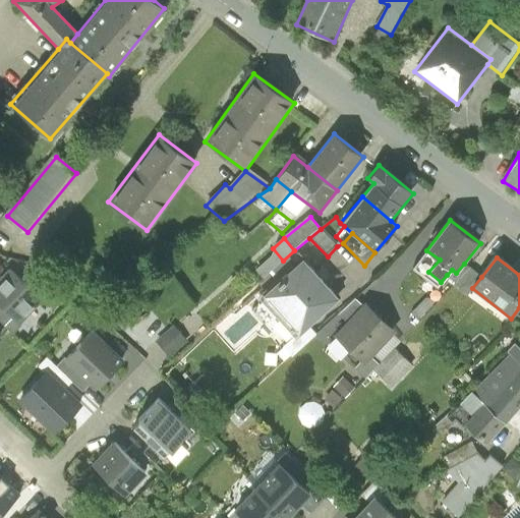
[(341,302),(303,260),(258,299),(293,337),(296,341),(310,329),(341,302)]
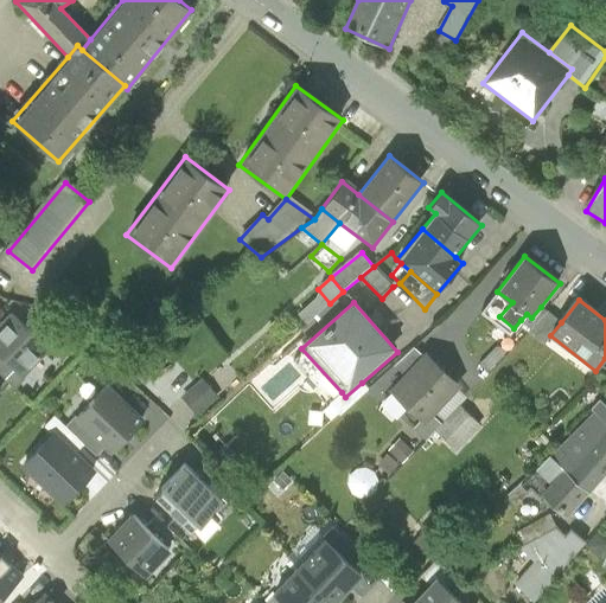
[(527,314),(521,320),(531,331),(548,313),(541,307),(531,318),(527,314)]
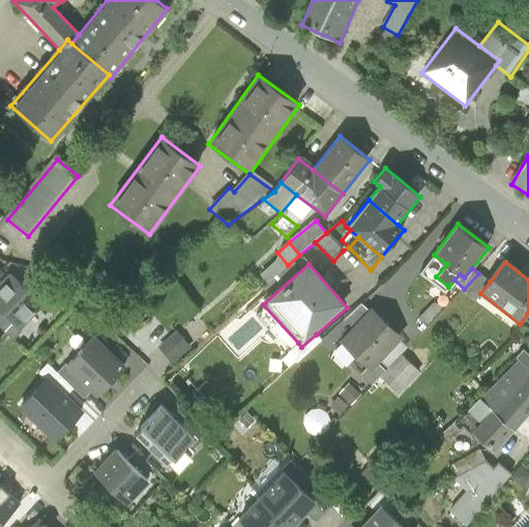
[(480,293),(490,282),(478,273),(464,289),(461,291),(475,301),(480,293)]
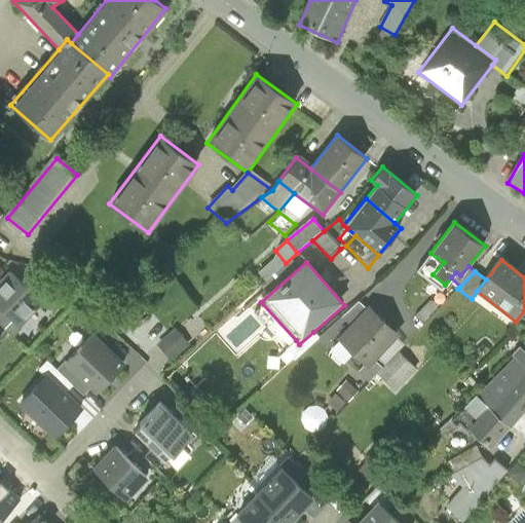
[(48,304),(20,277),(0,298),(0,304),(26,329),(48,304)]
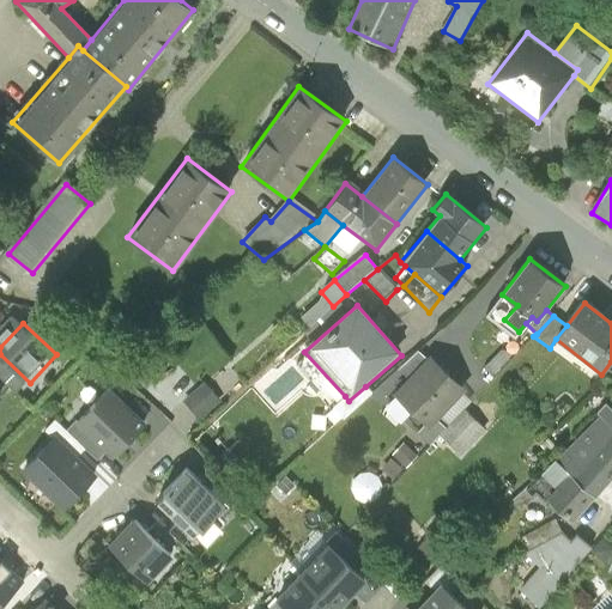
[(504,349),(485,370),(495,379),(514,359),(504,349)]
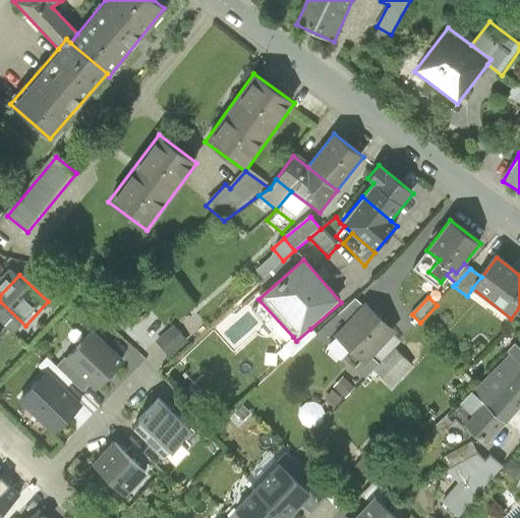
[(346,323),(362,306),(355,299),(338,315),(346,323)]
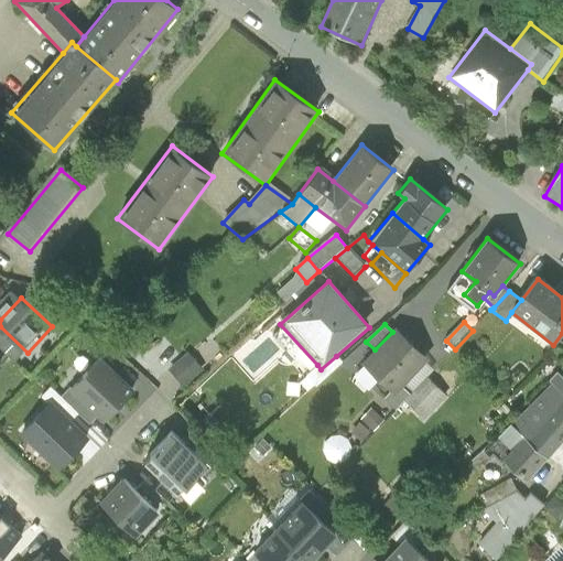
[(429,359),(396,328),(392,332),(375,349),(361,364),(391,392),(394,396),(402,387),(429,359)]
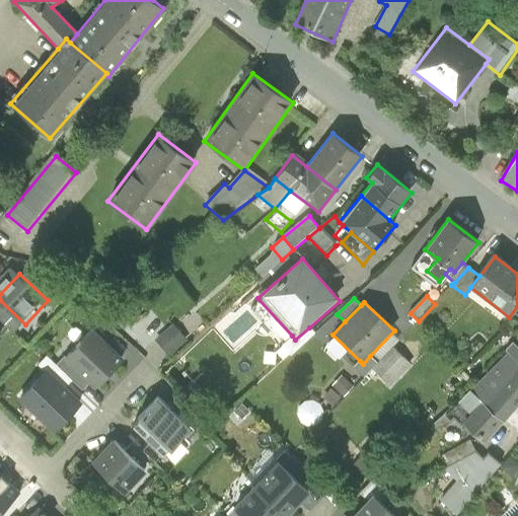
[(309,327),(295,340),(292,336),(281,346),(290,357),(315,334),(309,327)]
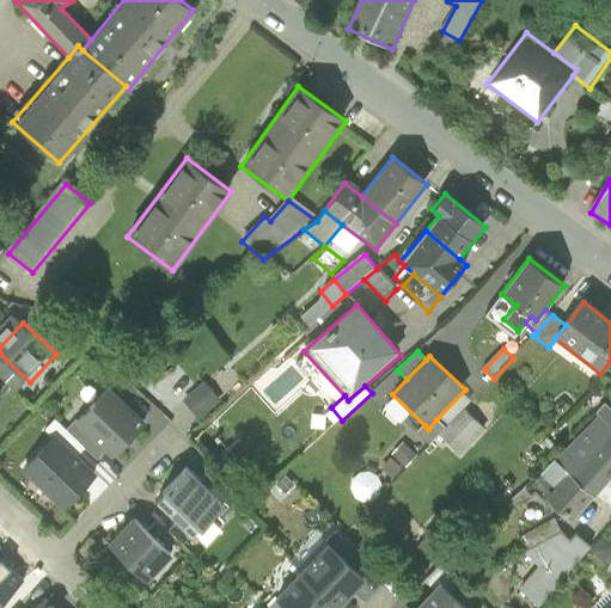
[(150,429),(116,393),(84,423),(118,459),(150,429)]
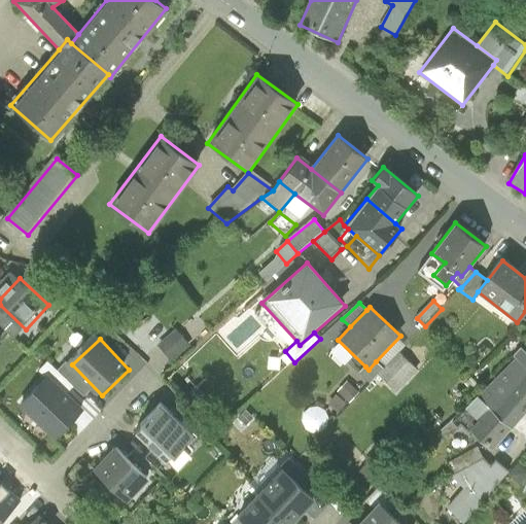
[(513,356),(515,357),(525,367),(525,351),(521,348),(513,356)]
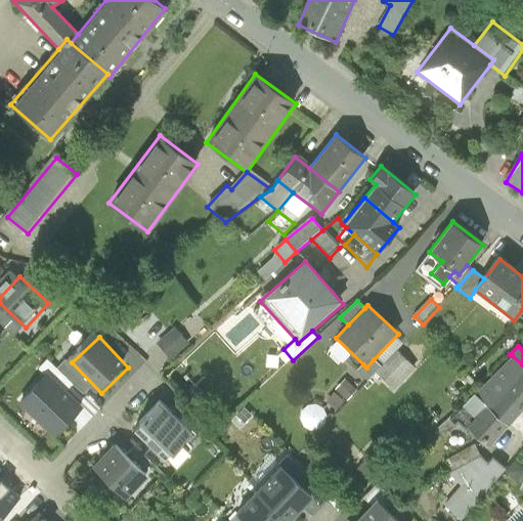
[(397,351),(381,367),(376,373),(394,391),(416,368),(397,351)]
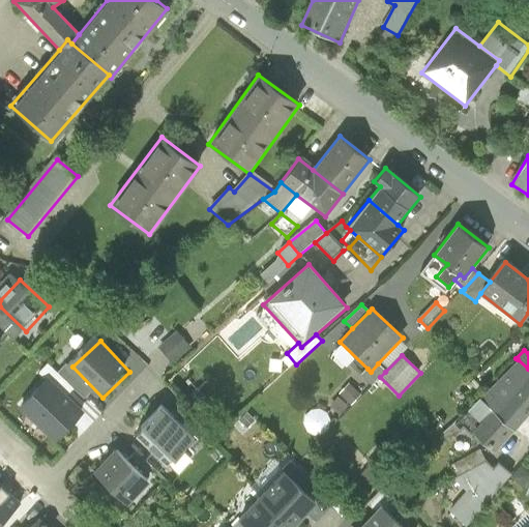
[(528,369),(518,359),(480,398),(513,429),(528,411),(528,369)]
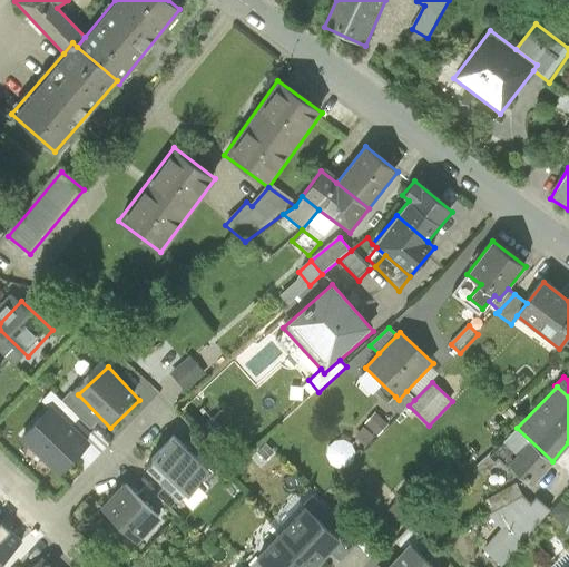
[(399,400),(395,397),(389,403),(402,414),(409,406),(414,400),(406,391),(399,400)]
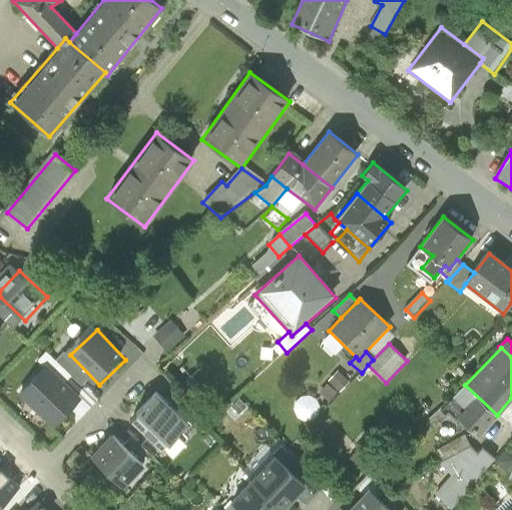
[(83,402),(50,369),(24,396),(58,428),(83,402)]
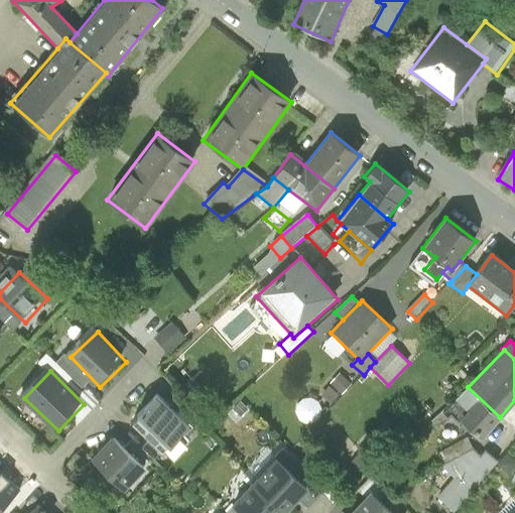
[(352,385),(340,374),(331,384),(343,395),(352,385)]
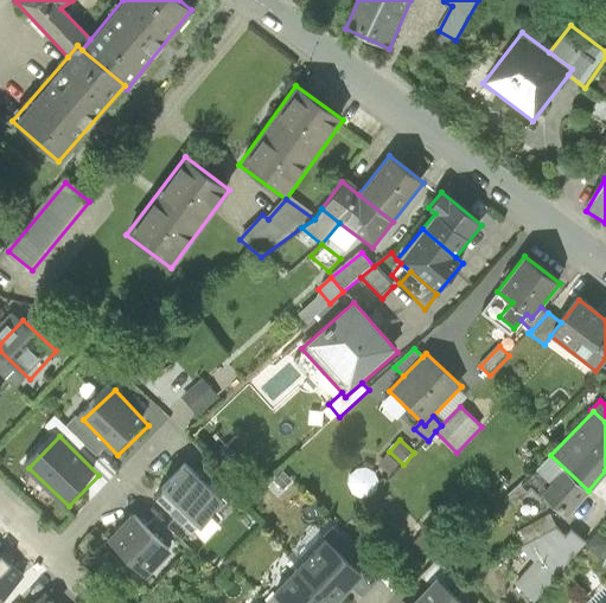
[(588,491),(550,455),(534,473),(547,487),(541,493),(566,515),(588,491)]
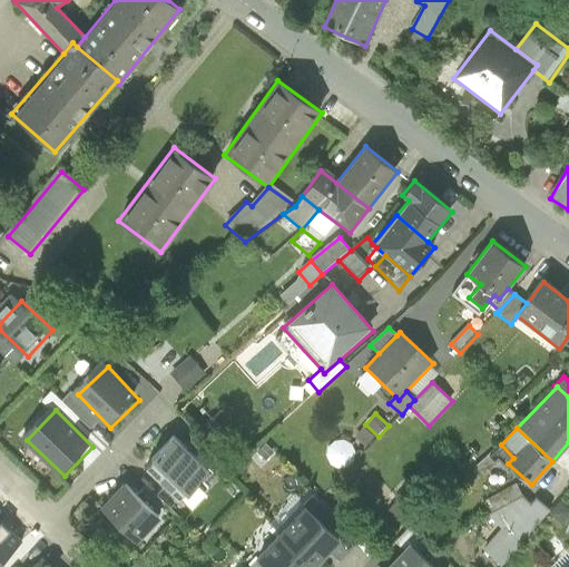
[(212,475),(178,437),(153,460),(186,497),(212,475)]
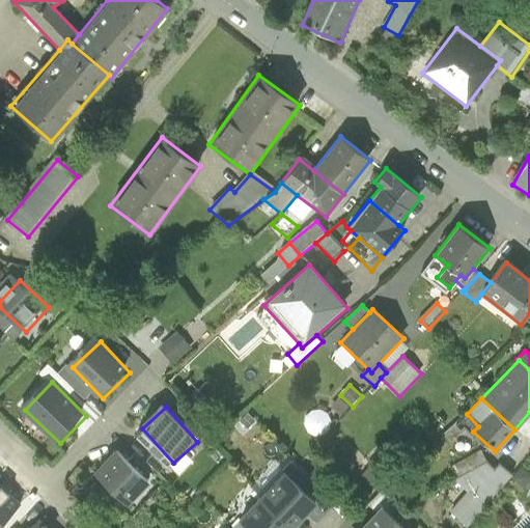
[(152,481),(121,452),(103,473),(134,502),(152,481)]
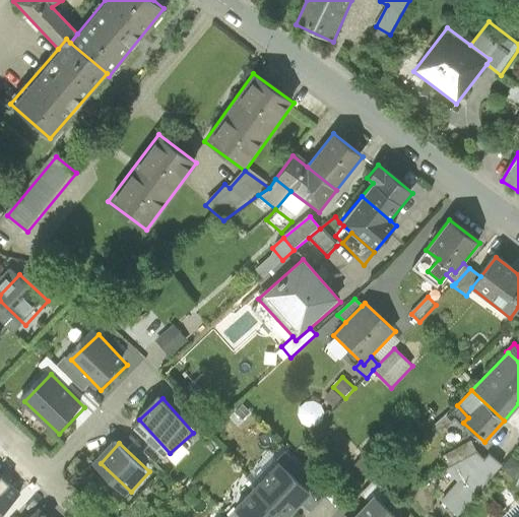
[(477,454),(472,443),(443,457),(448,469),(460,480),(442,501),(457,515),(503,464),(490,455),(484,461),(477,454)]
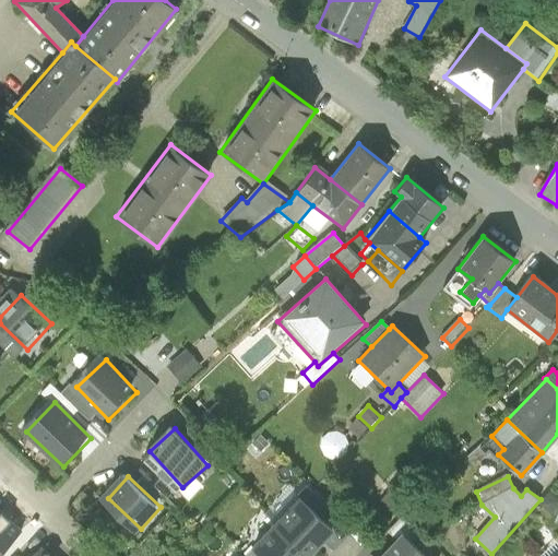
[(307,501),(284,523),(315,555),(337,533),(307,501)]
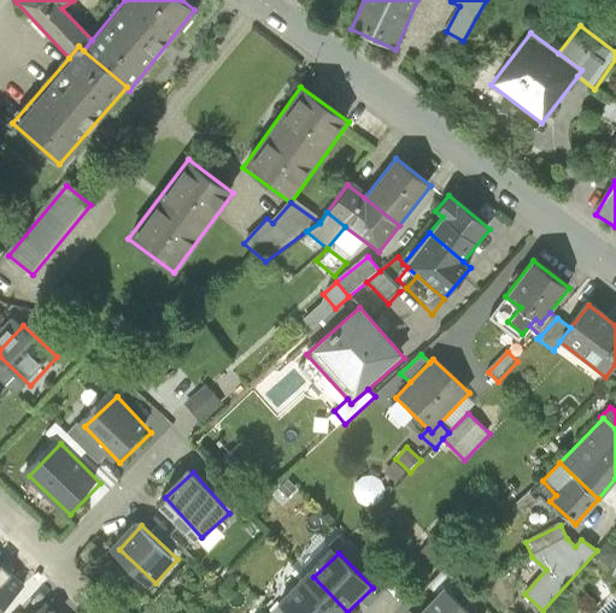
[(0,564),(0,612),(24,587),(0,564)]
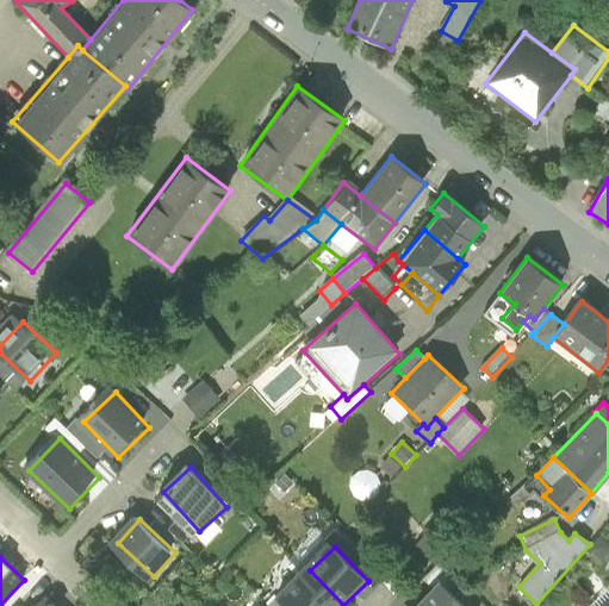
[(343,605),(310,570),(285,595),(294,605),(343,605)]
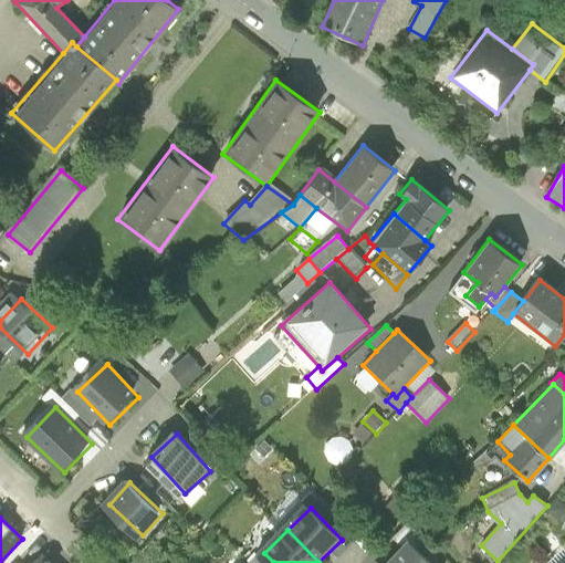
[(429,562),(409,542),(387,562),(429,562)]
